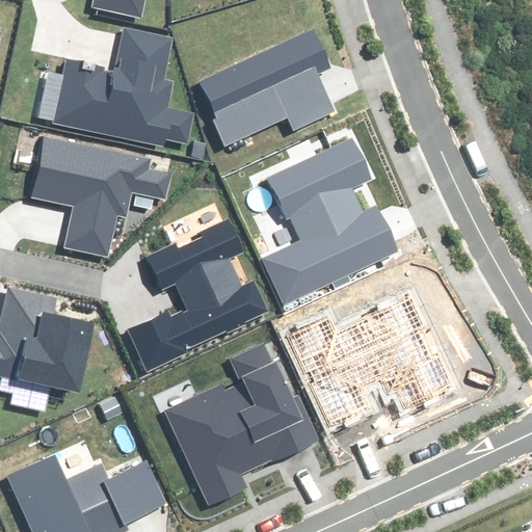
[(94,0),(94,7),(141,17),(144,0),(94,0)]
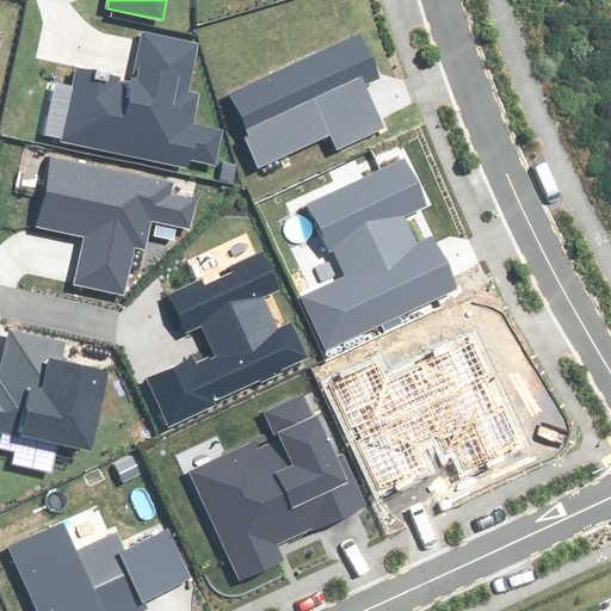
[(187,92),(197,44),(143,34),(135,80),(78,69),(63,140),(189,165),(190,160),(214,165),(221,129),(193,124),(198,94),(187,92)]
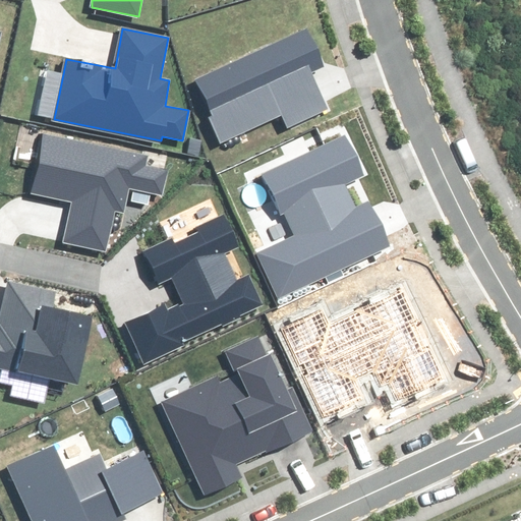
[(307,31),(195,81),(211,116),(210,117),(220,140),(282,113),(284,116),(289,126),(327,109),(309,70),(324,64),(307,31)]
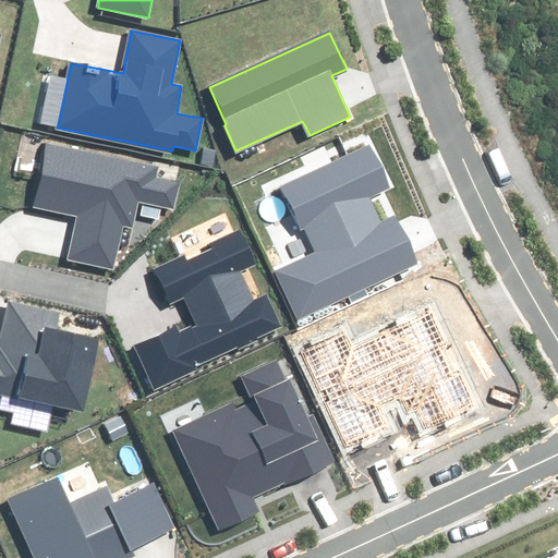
[(157,167),(46,145),(33,206),(77,215),(69,259),(113,268),(121,227),(132,229),(137,201),(171,208),(177,183),(155,179),(157,167)]
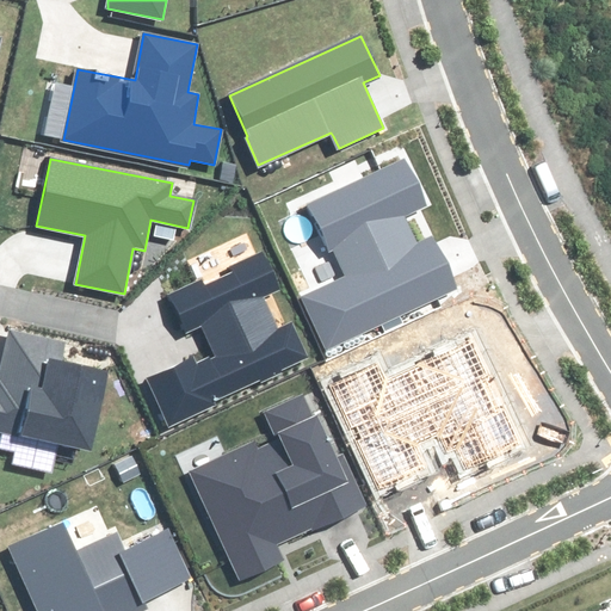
[(406,160),(308,205),(341,278),(302,296),(325,347),(457,288),(434,236),(415,245),(402,216),(426,205),(406,160)]
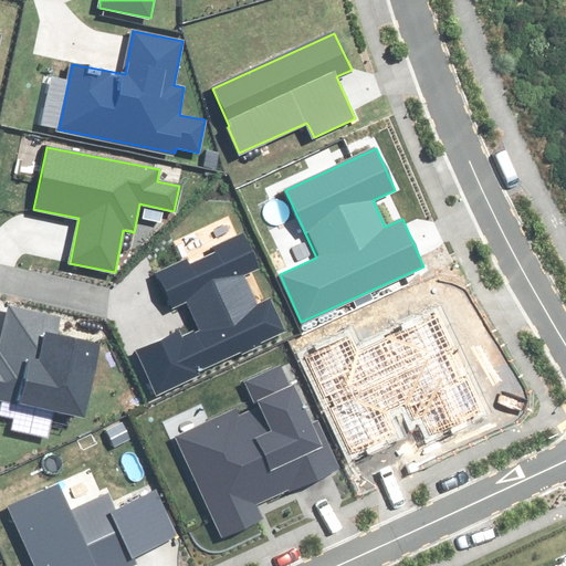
[(259,268),(244,237),(157,276),(171,308),(187,302),(197,324),(180,332),(137,352),(156,394),(199,375),(198,371),(240,352),(241,354),(284,334),(269,300),(253,306),(239,275),(259,268)]
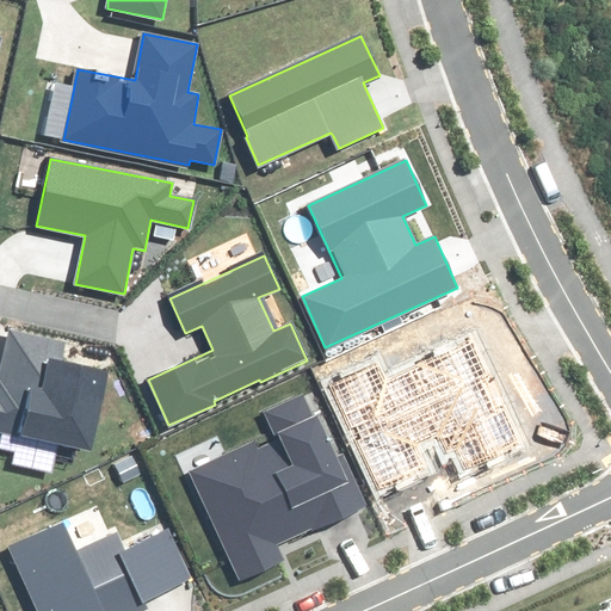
[(65,343),(11,331),(0,377),(0,430),(91,450),(107,372),(61,363),(65,343)]
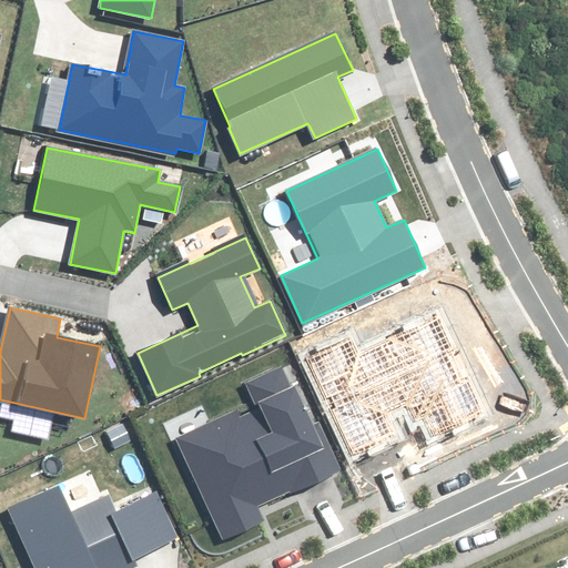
[(353,338),(307,358),(351,456),(421,425),(428,442),(483,417),(438,316),(358,352),(353,338)]
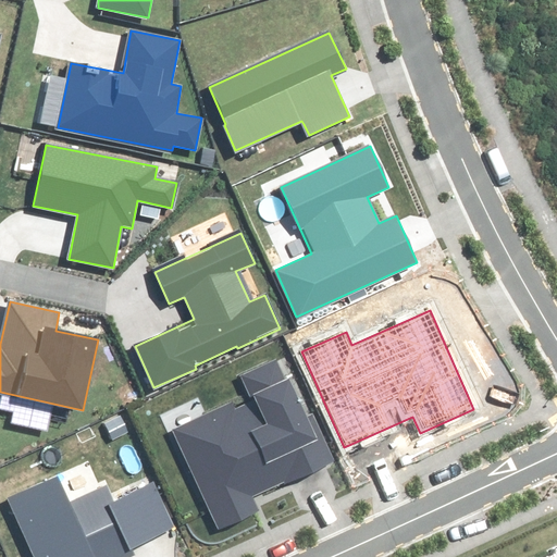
[(251,396),(173,431),(218,531),(260,512),(252,496),(332,460),(295,376),(284,381),(276,363),(243,378),(251,396)]
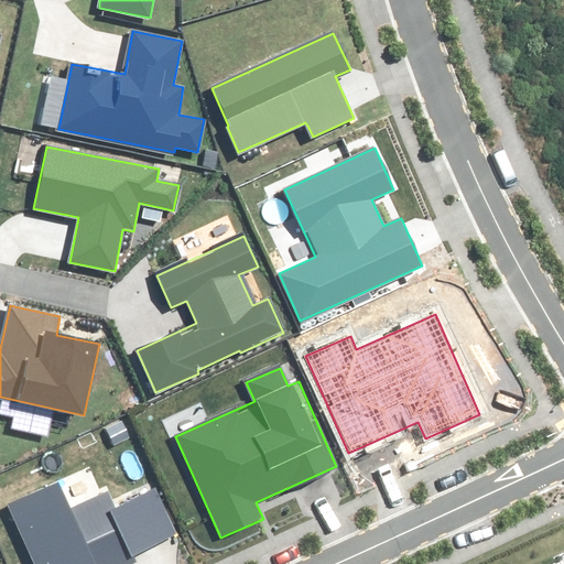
[(58,484),(9,506),(34,563),(129,563),(137,561),(133,553),(174,535),(154,492),(115,509),(108,492),(69,509),(58,484)]
